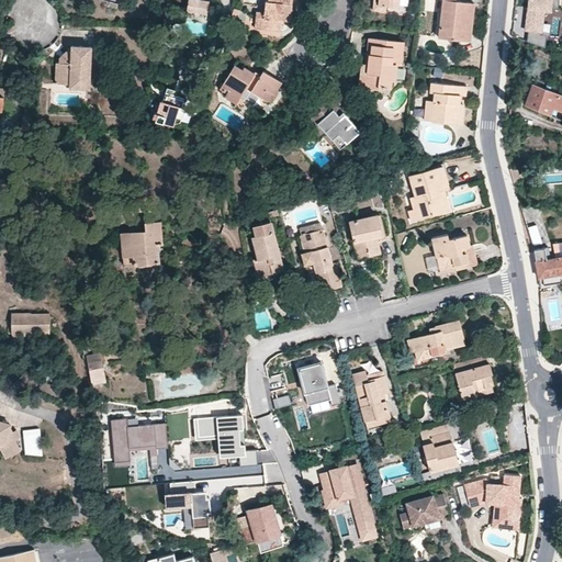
[(205,19),(210,1),(202,0),(188,0),(186,15),(205,19)]
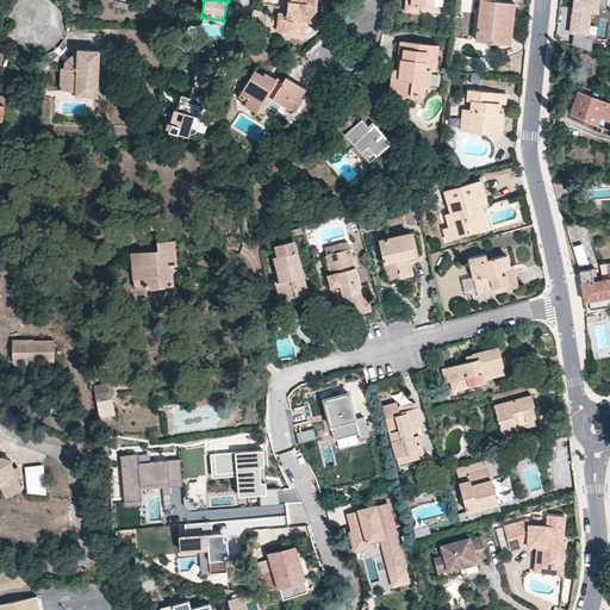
[(291,0),(288,0),(287,13),(278,12),(277,30),(305,33),(306,22),(315,23),(317,13),(311,12),(312,4),(317,4),(317,0),(291,0)]
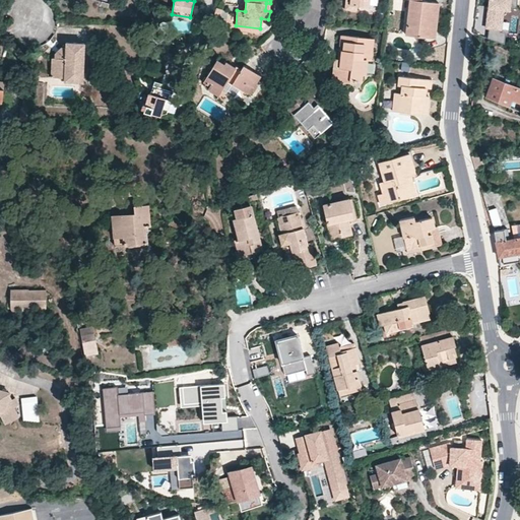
[(346,0),(346,8),(358,10),(358,5),(350,4),(350,0),(346,0)]
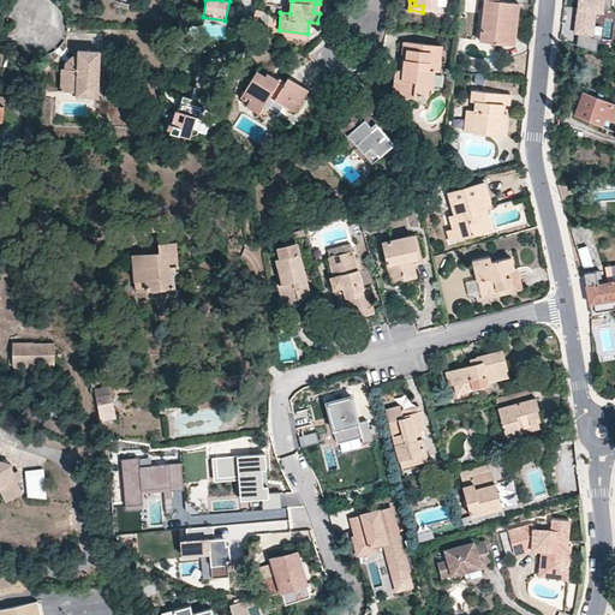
[(496,0),(484,0),(481,41),(508,45),(511,18),(518,18),(519,3),(496,0)]
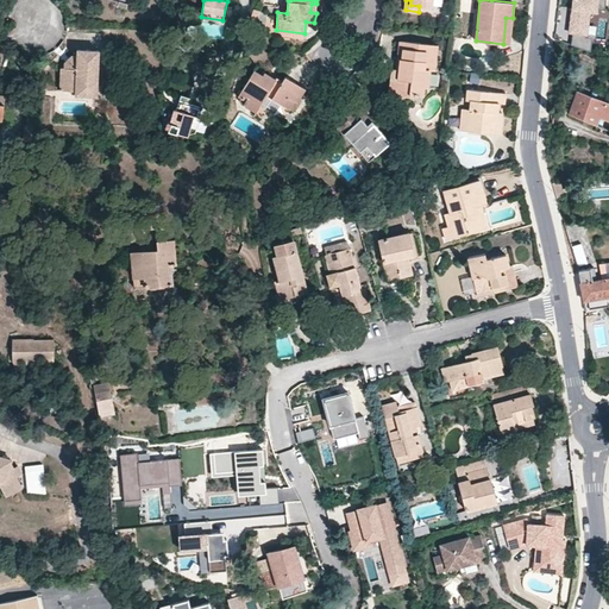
[(597,0),(570,0),(566,32),(588,35),(590,14),(596,16),(597,0)]
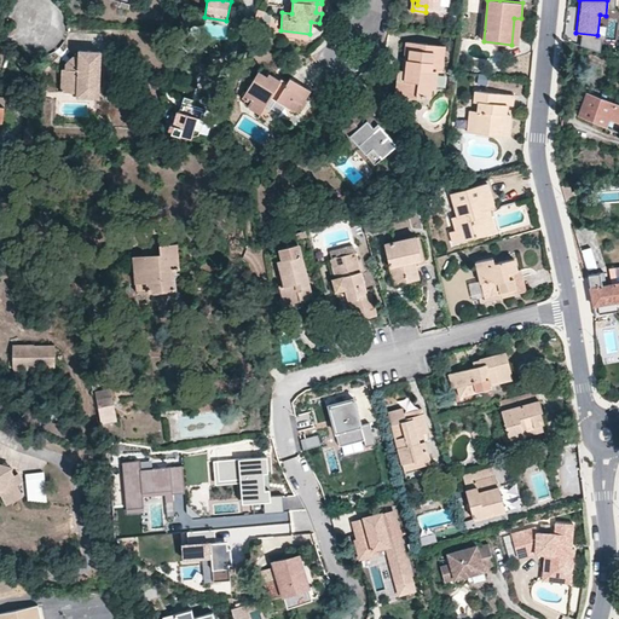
[(582,36),(580,46),(599,48),(600,39),(582,36)]
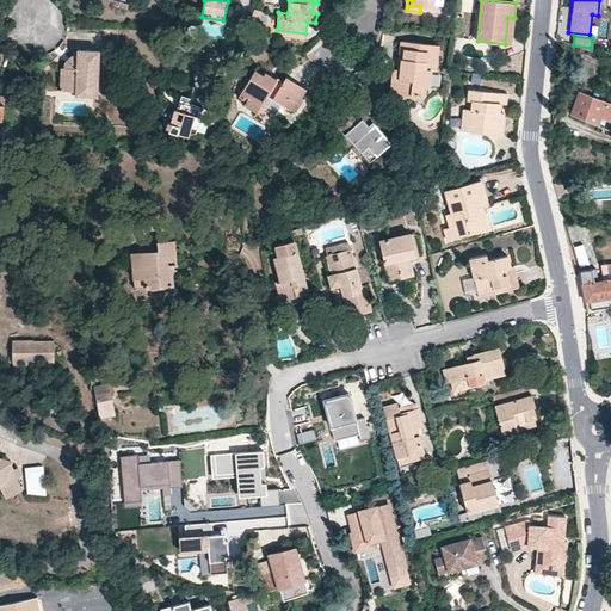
[(425,87),(429,87),(431,69),(436,69),(438,45),(402,42),(401,59),(399,59),(397,69),(394,69),(392,94),(411,97),(411,94),(424,96),(425,87)]
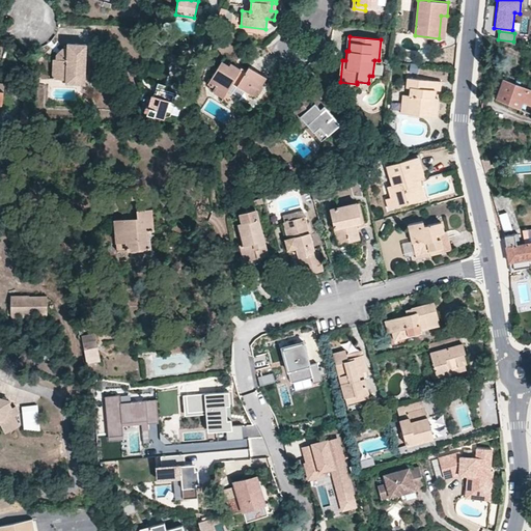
[(75,72),(84,72),(85,40),(65,40),(65,46),(62,46),(56,52),(55,56),(53,56),(52,76),(64,76),(74,76),(75,72)]
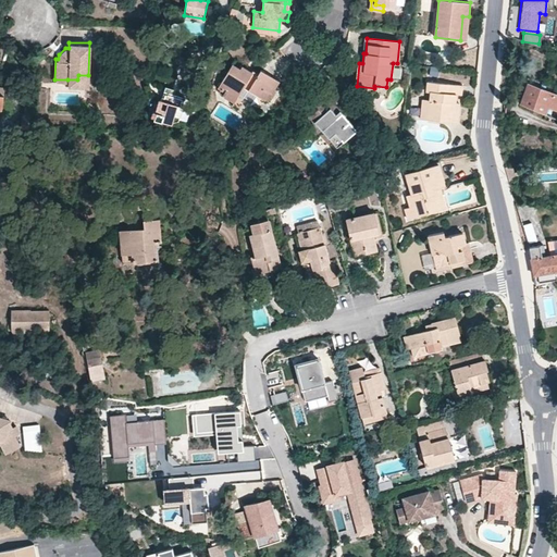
[(237,98),(244,88),(264,100),(270,94),(272,94),(280,82),(260,70),(257,75),(243,66),(240,69),(232,64),(218,88),(220,90),(219,94),(224,97),(227,93),(237,98)]
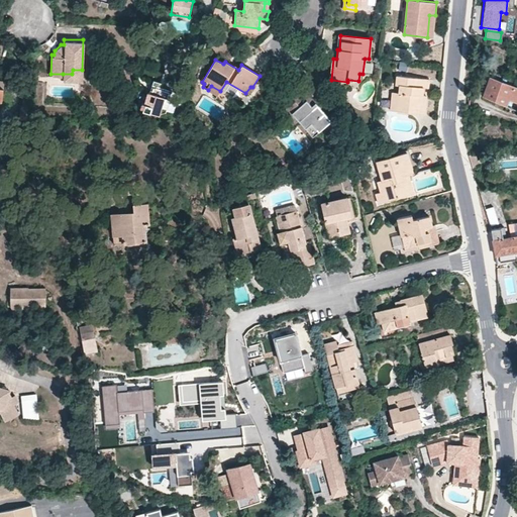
[(63,74),(63,79),(82,79),(82,70),(73,70),(72,74),(63,74)]
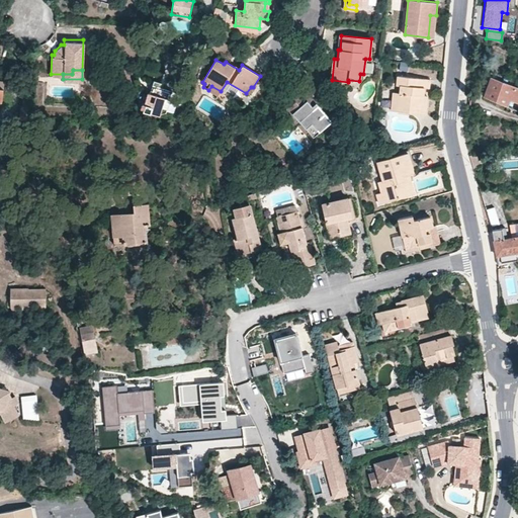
[(402,86),(401,93),(399,112),(421,113),(424,96),(424,88),(429,88),(430,79),(399,76),(398,86),(402,86)]
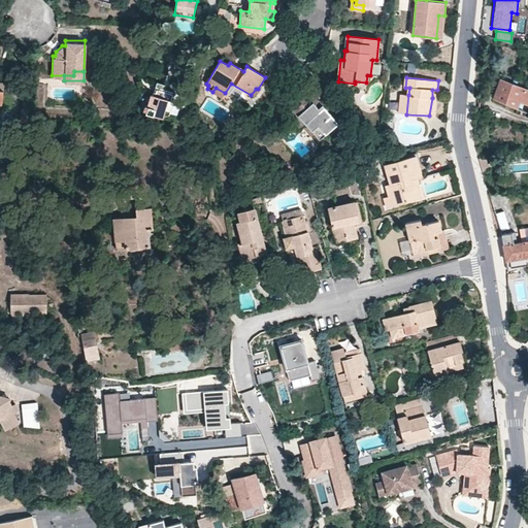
[(527,91),(501,80),(493,100),(516,109),(519,102),(527,105),(527,91)]
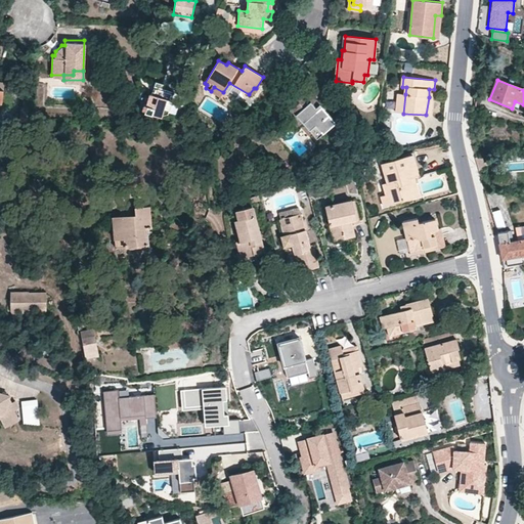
[(221,97),(223,92),(214,87),(211,91),(221,97)]
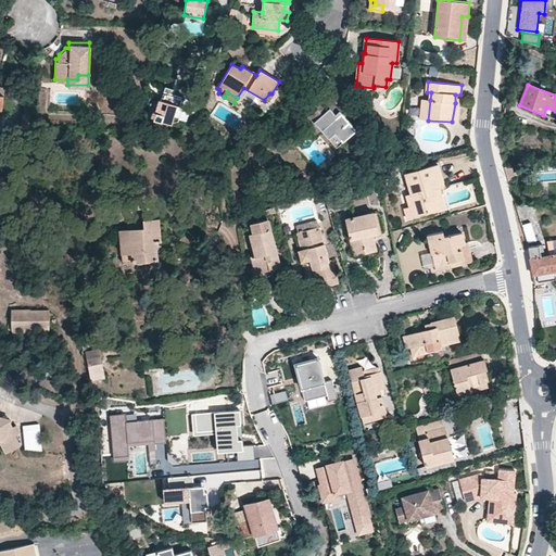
[(312,103),(321,114),(330,108),(335,114),(339,110),(324,93),(312,103)]
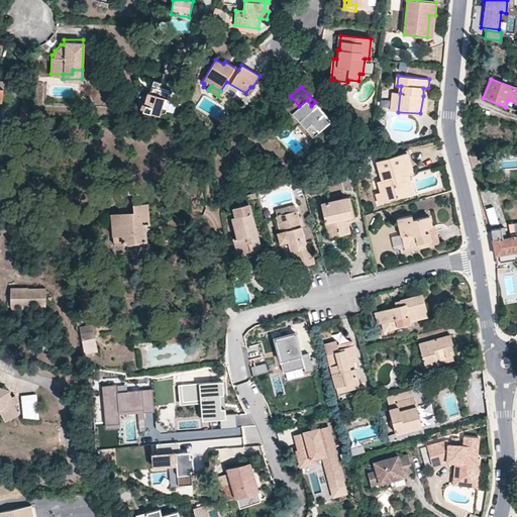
[(142,96),(138,108),(159,115),(165,113),(170,99),(148,93),(147,97),(142,96)]
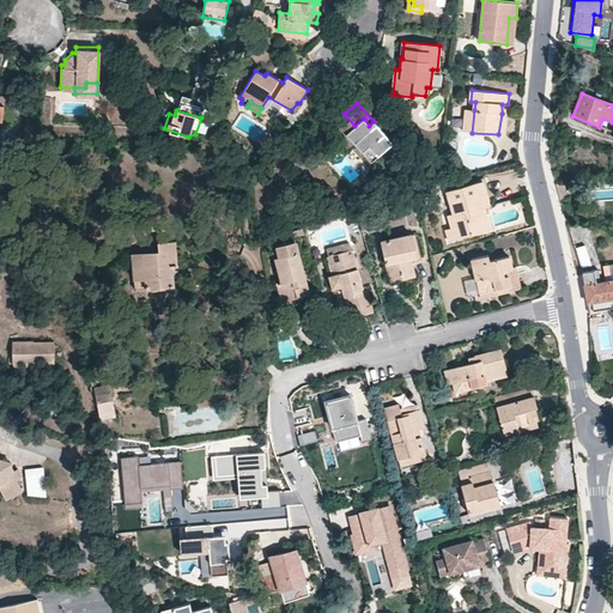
[(474,110),(466,110),(465,132),(472,133),(474,110)]
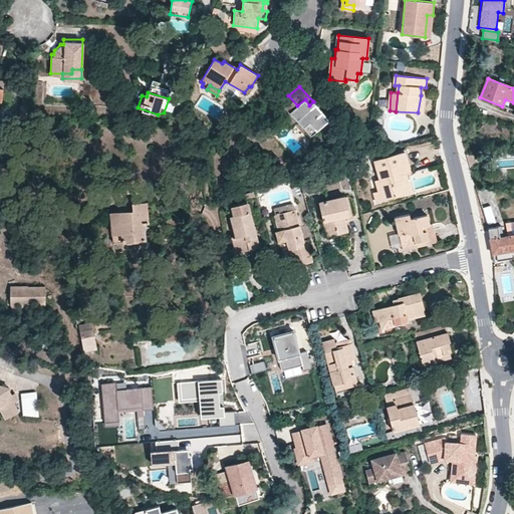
[(297,120),(303,129),(309,123),(317,132),(330,120),(313,101),(309,105),(305,99),(297,105),(288,95),(281,102),(285,107),(297,120)]
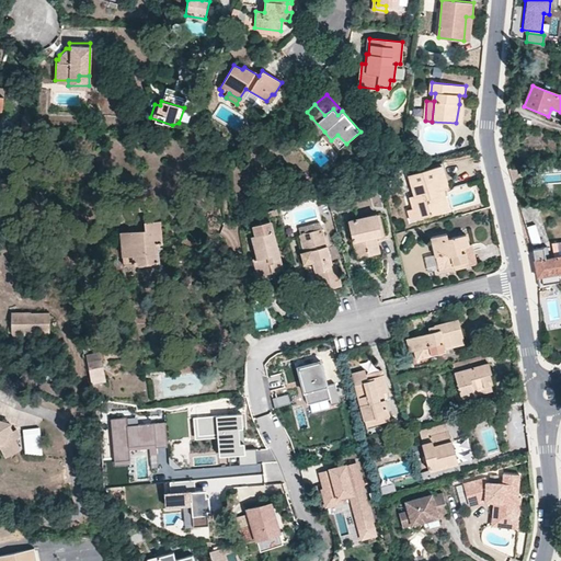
[(560,112),(551,109),(548,116),(559,119),(560,114),(560,112)]
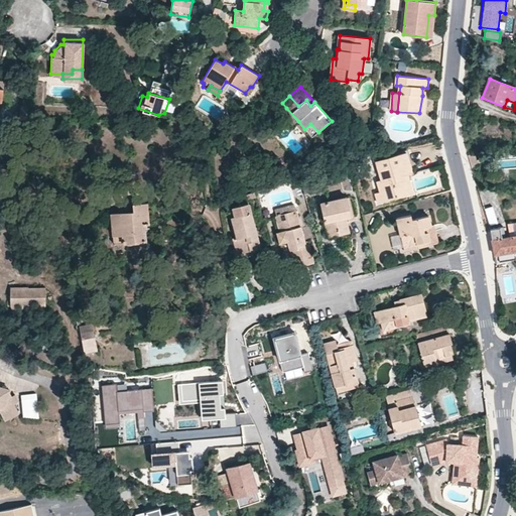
[(286,108),(280,112),(292,126),(298,121),(286,108)]
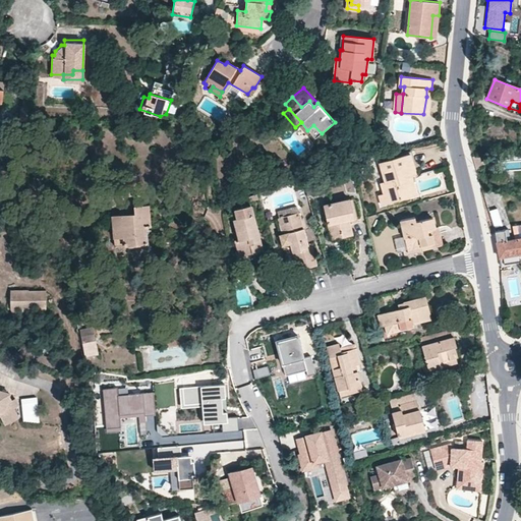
[(315,138),(322,133),(313,125),(307,130),(315,138)]
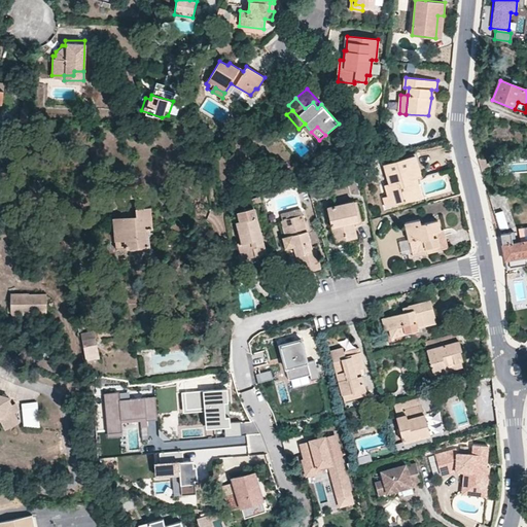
[(384,196),(387,206),(417,198),(412,178),(417,177),(421,175),(415,155),(384,165),(389,183),(386,184),(389,195),(384,196)]
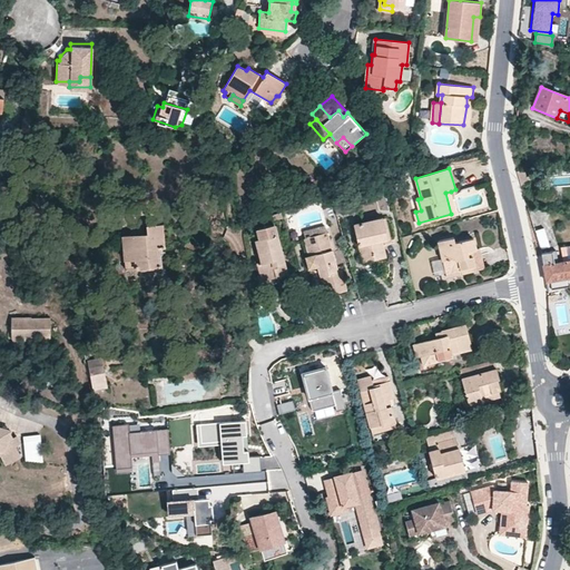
[(451,214),(458,212),(451,192),(445,193),(451,214)]
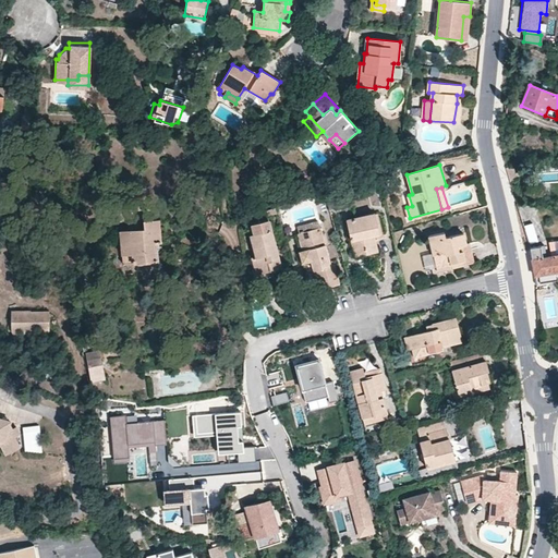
[(373,213),(346,219),(355,256),(377,251),(374,234),(373,229),(378,228),(374,214),(373,213)]
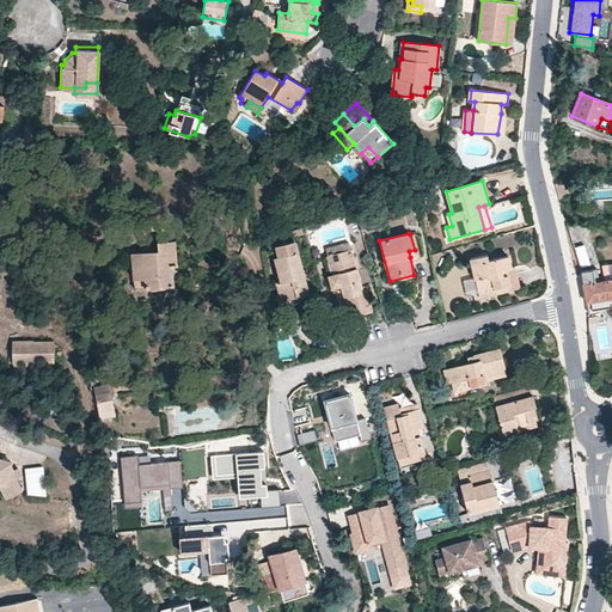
[(134,277),(146,277),(147,288),(173,286),(172,265),(177,265),(175,240),(158,243),(159,251),(132,254),(134,277)]
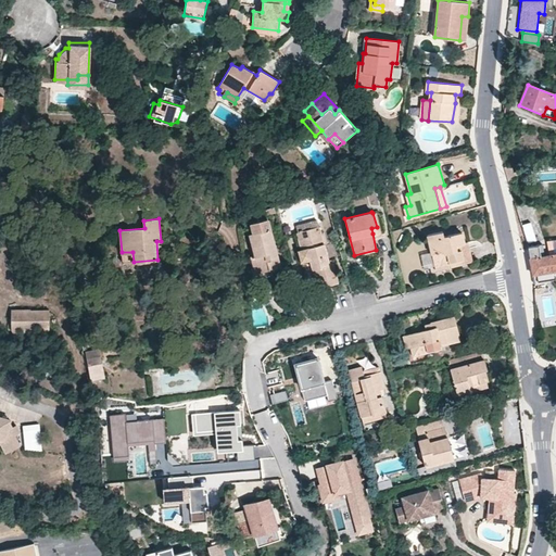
[(302,261),(312,258),(317,279),(325,277),(327,286),(338,282),(337,278),(333,265),(332,263),(328,264),(319,228),(318,226),(298,231),(299,236),(302,249),(299,250),(302,261)]
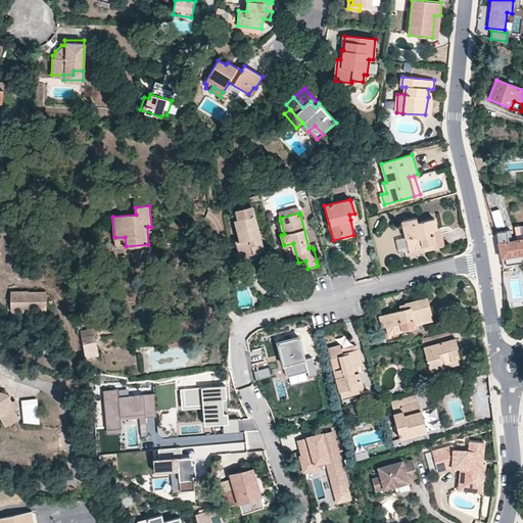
[(253,252),(264,249),(254,216),(236,221),(239,231),(241,240),(237,241),(240,251),(252,248),(253,252)]
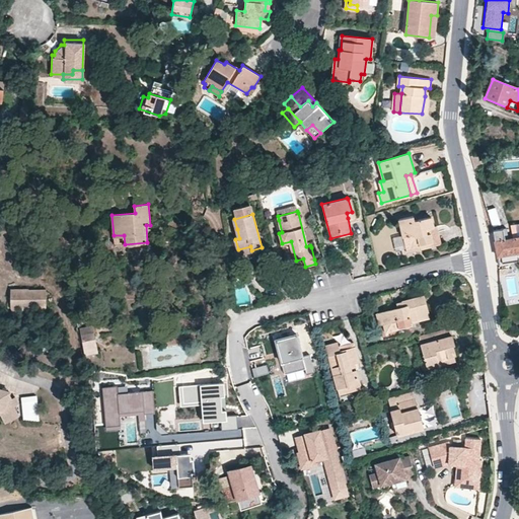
[(399,218),(406,247),(420,243),(421,247),(434,245),(431,231),(430,226),(433,225),(431,217),(415,220),(414,215),(399,218)]
